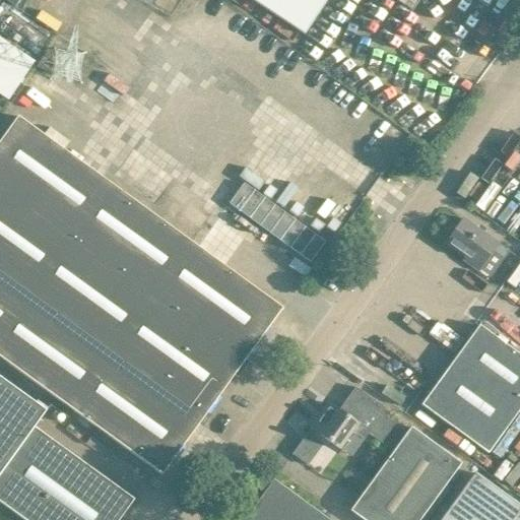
[(251,0),(305,36),(327,0),(251,0)]
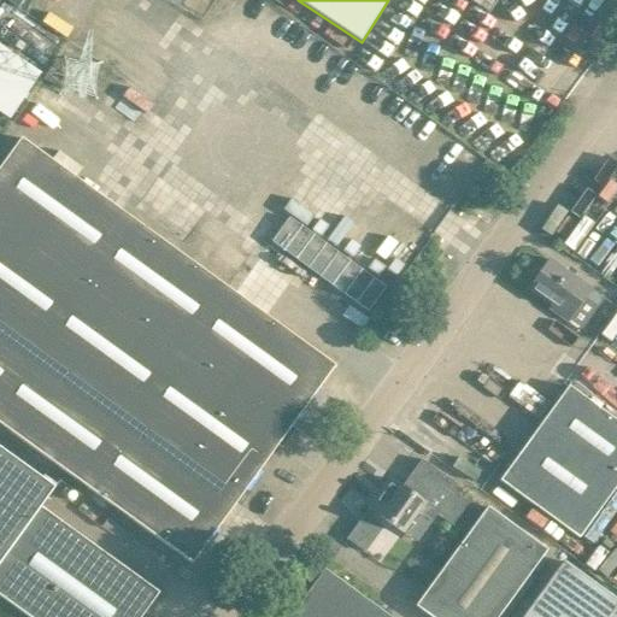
[(469,0),(480,6),(487,12),(494,0),(469,0)]
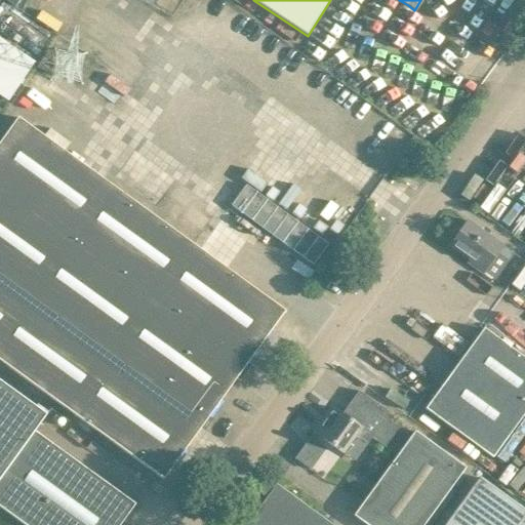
[(0,95),(9,102),(36,61),(0,37),(0,95)]
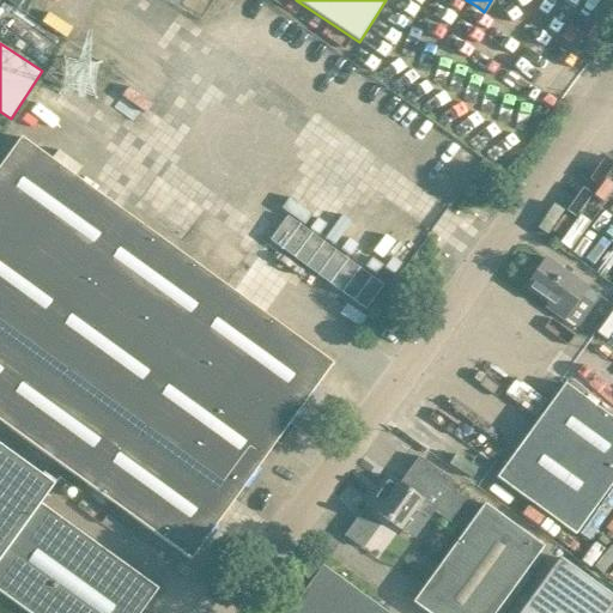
[(0,167),(0,422),(190,560),(235,501),(253,475),(317,387),(333,364),(20,138),(0,167)]
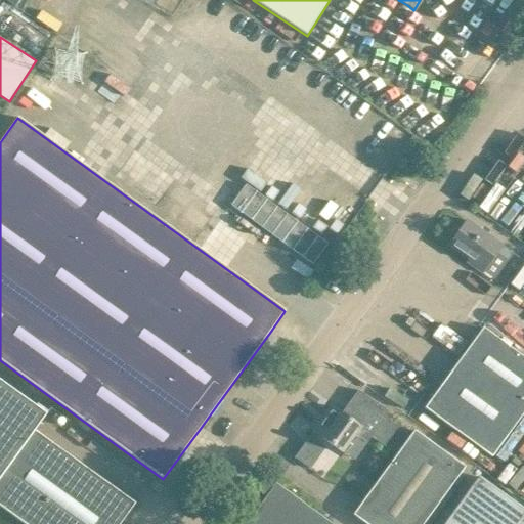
[(315,266),(336,236),(311,219),(291,250),(315,266)]
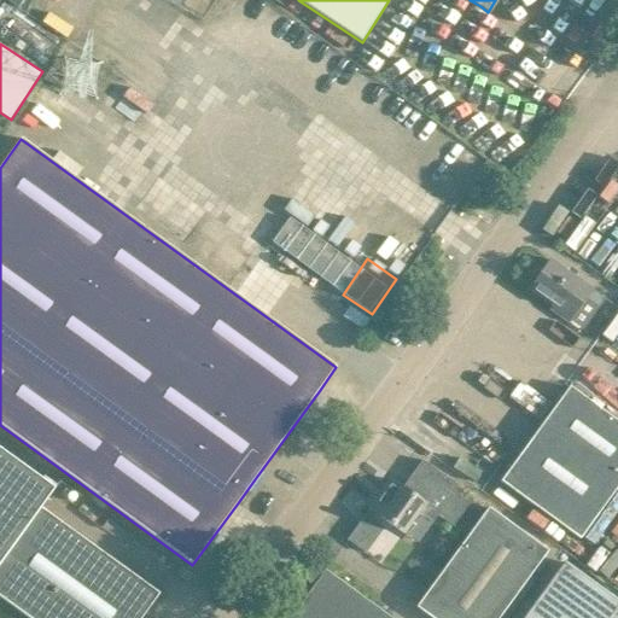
[(551,310),(567,324),(584,299),(598,309),(604,301),(552,260),(529,287),(554,307),(551,310)]
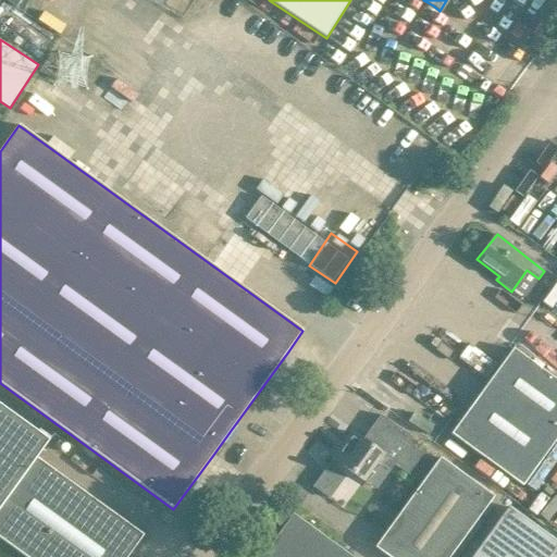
[(487,376),(496,361),(468,345),(459,359),(487,376)]
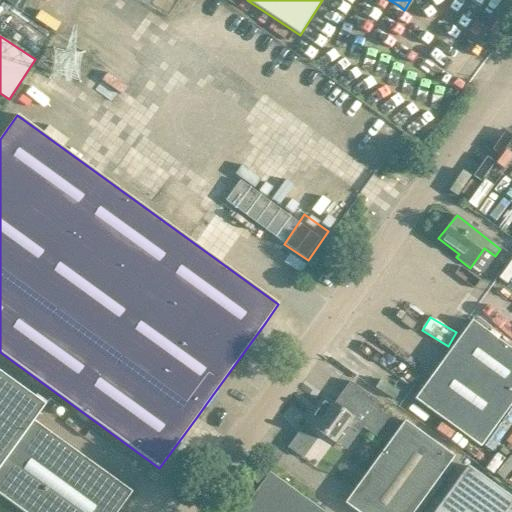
[(415,399),(431,411),(481,447),(511,403),(511,350),(472,321),(415,399)]
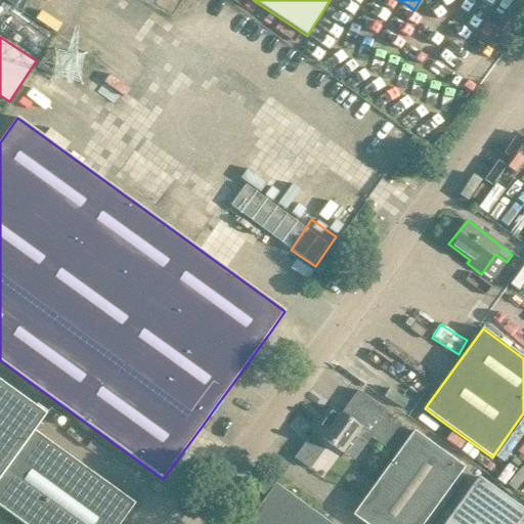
[(0,507),(24,523),(120,523),(135,505),(34,432),(46,415),(0,381),(0,507)]
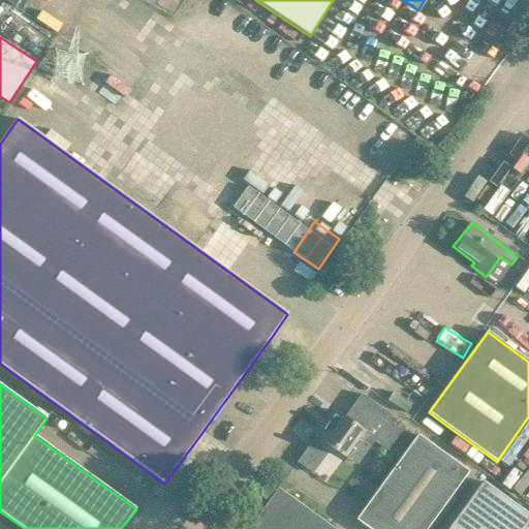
[(400,460),(356,520),(368,528),(427,528),(469,472),(417,436),(414,440),(389,422),(393,416),(362,395),(344,418),(335,411),(316,437),(345,458),(358,440),(369,448),(374,441),(400,460)]
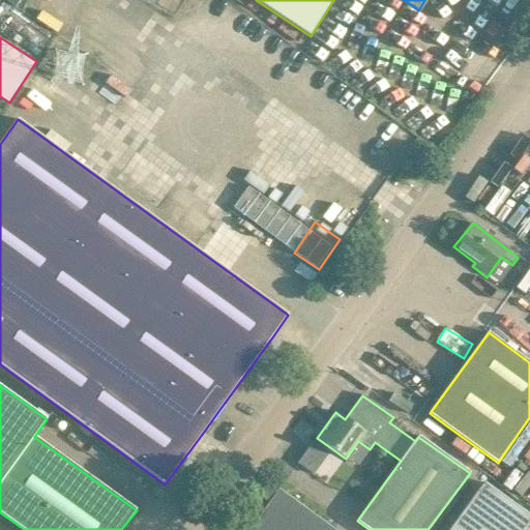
[(527,529),(529,527),(529,517),(483,482),(448,529),(527,529)]
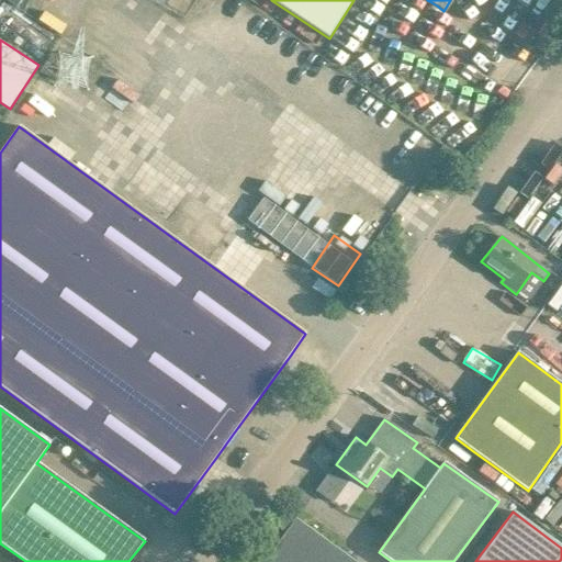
[(263,561),(352,561),(295,519),(263,561)]
